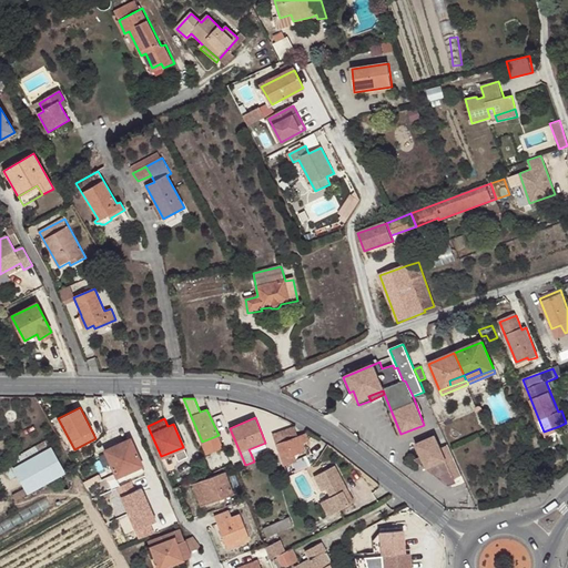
[(561,430),(559,426),(544,432),(546,437),(561,430)]
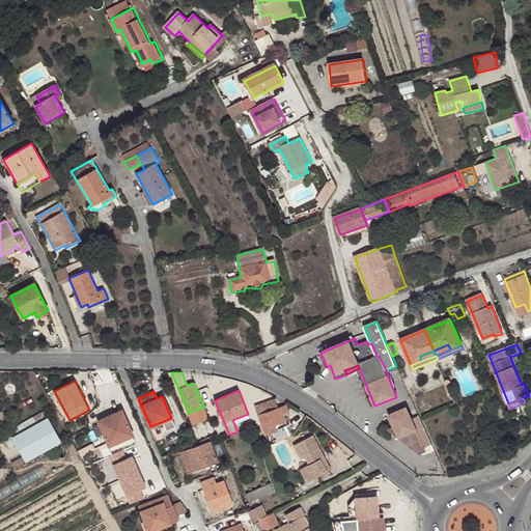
[(279,408),(276,399),(256,407),(266,435),(278,430),(277,428),(279,427),(280,425),(279,423),(285,421),(283,413),(289,411),(287,404),(279,408)]
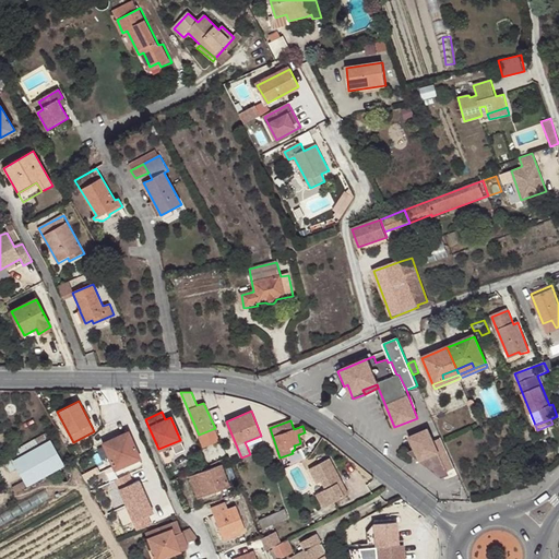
[(414,449),(432,441),(427,428),(408,437),(414,449)]
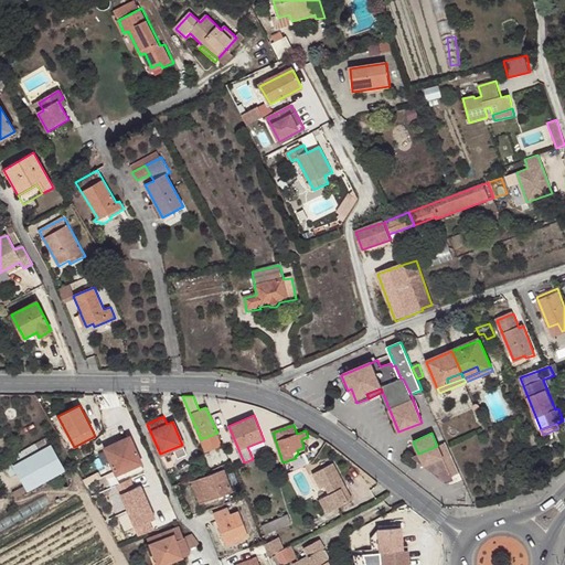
[(141,464),(144,468),(150,466),(140,439),(132,441),(130,436),(104,448),(115,475),(124,471),(141,464)]
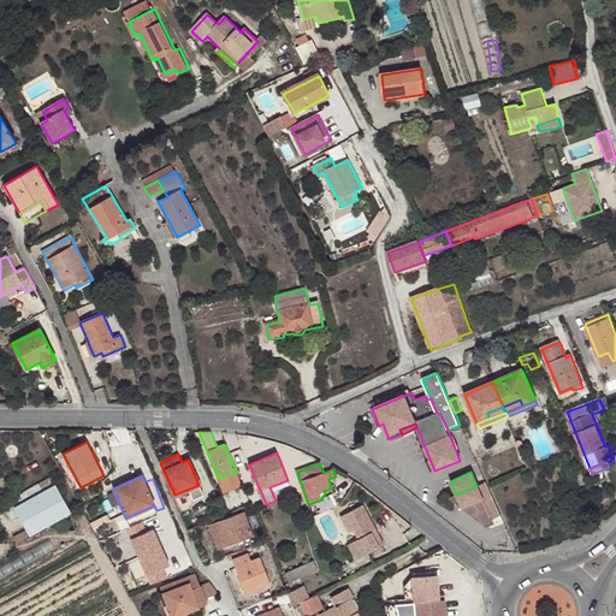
[(290,485),(288,480),(270,487),(272,492),(290,485)]
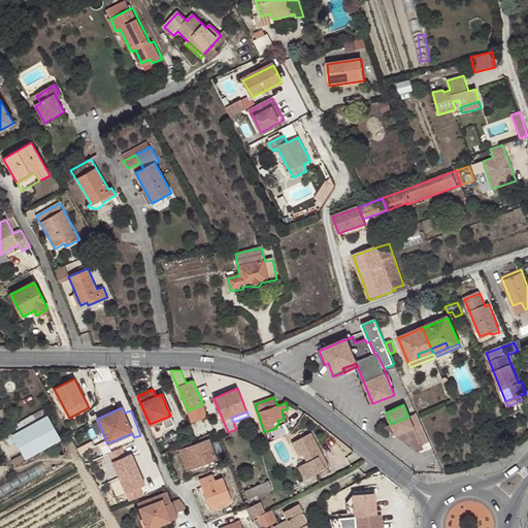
[(418,418),(416,414),(408,417),(391,424),(396,435),(404,442),(407,439),(417,447),(429,441),(418,418)]
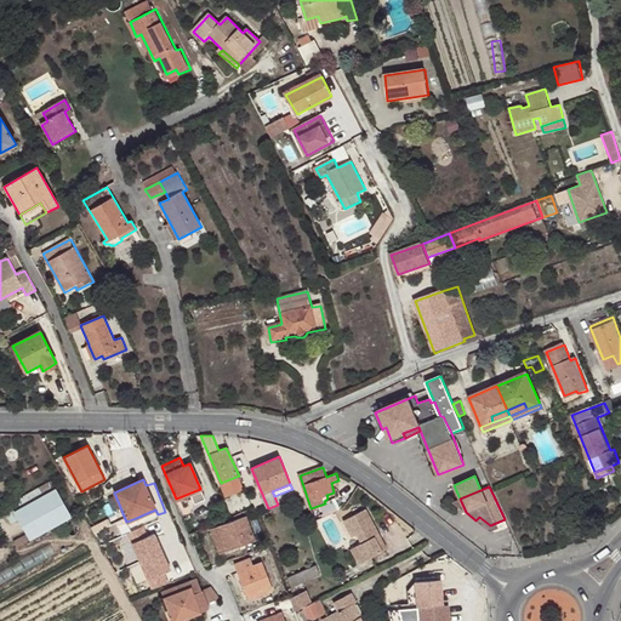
[(56,489),(33,501),(15,512),(27,533),(30,541),(72,518),(56,489)]
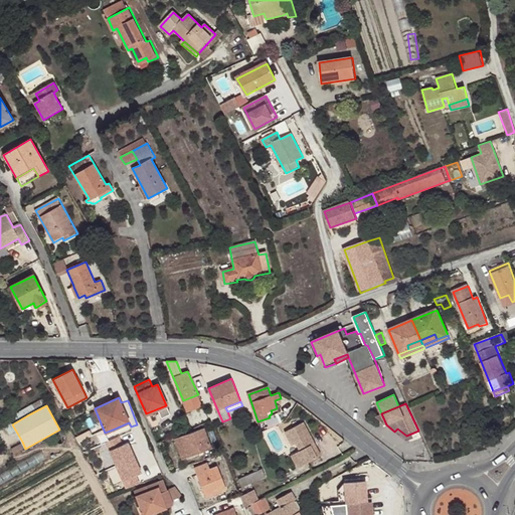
[(170,413),(166,405),(151,411),(153,416),(159,413),(161,417),(170,413)]
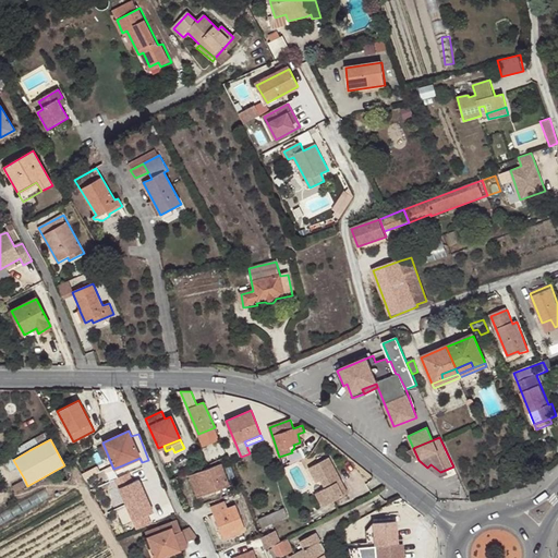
[(13,460),(29,450),(25,445),(10,453),(13,460)]
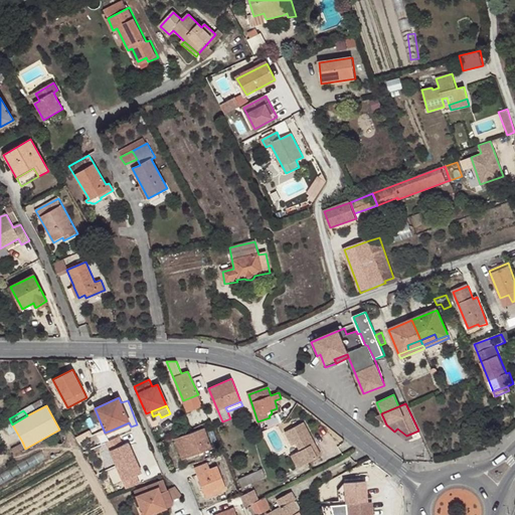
[(386,424),(381,413),(376,416),(386,424)]
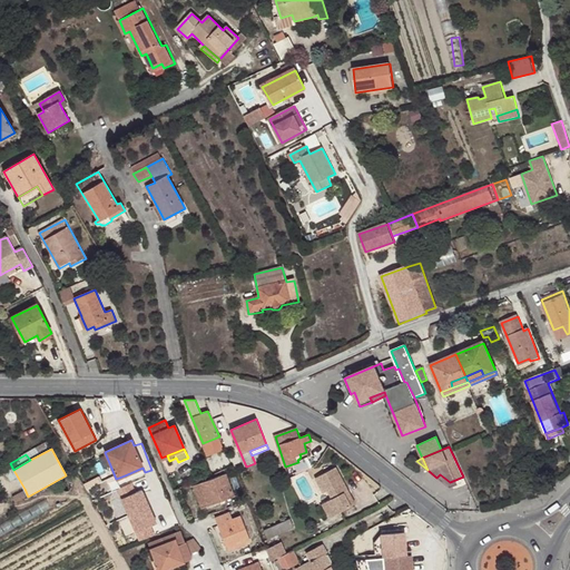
[(126,480),(145,472),(143,468),(125,475),(126,480)]
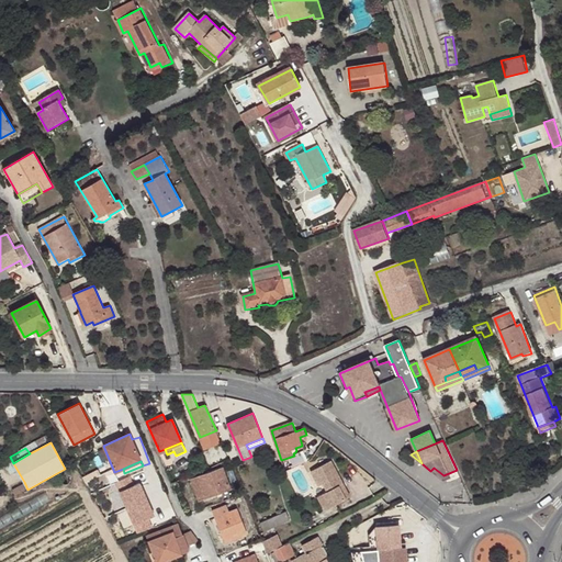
[(338,487),(343,485),(332,462),(311,472),(317,487),(323,485),(326,493),(316,498),(323,512),(349,499),(344,489),(339,491),(338,487)]
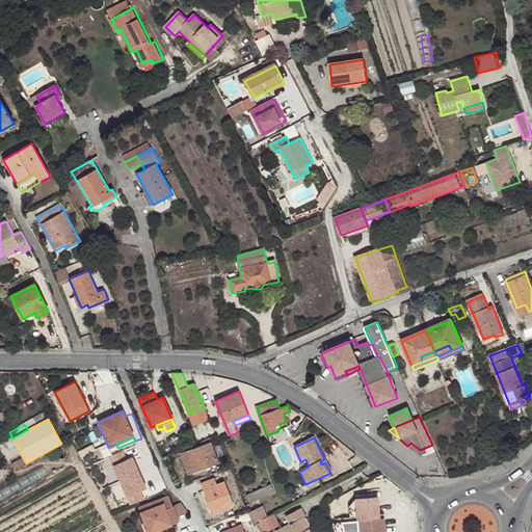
[(219,462),(211,443),(180,454),(188,475),(219,462)]
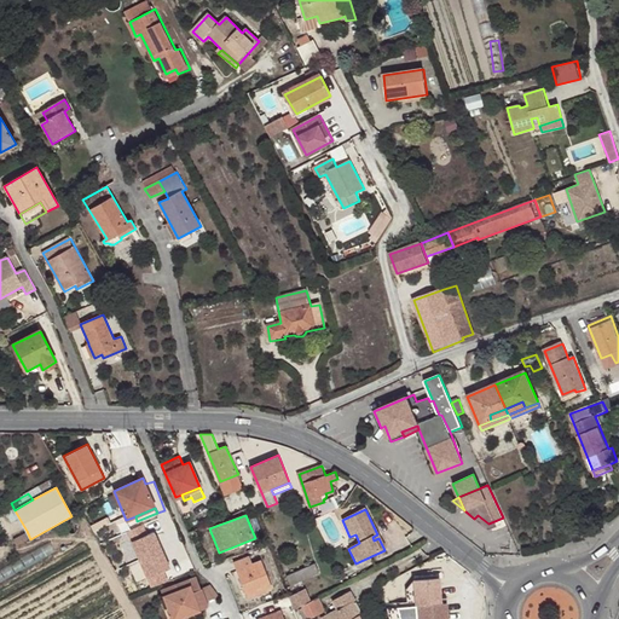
[(173,528),(163,533),(167,542),(177,537),(173,528)]
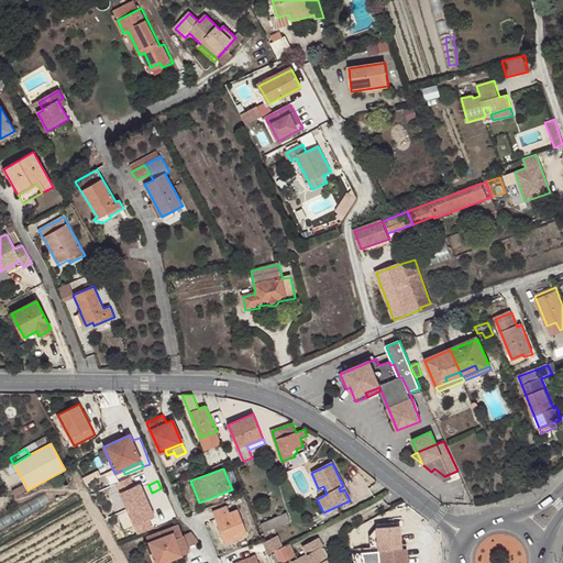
[(154,527),(150,516),(155,514),(141,482),(119,492),(138,534),(154,527)]
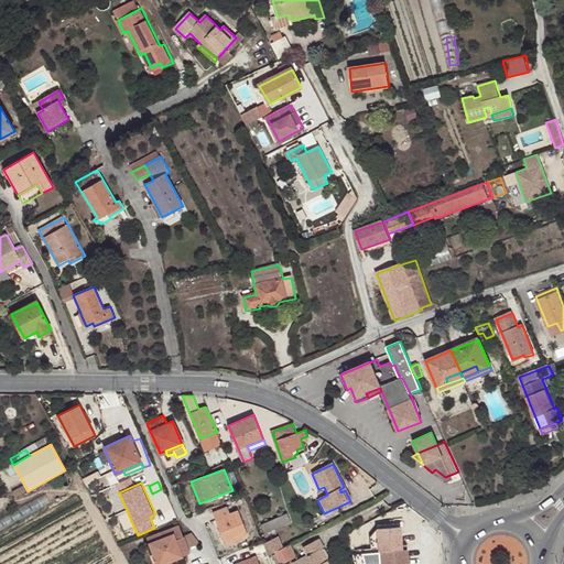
[(15,498),(28,491),(24,484),(11,491),(15,498)]
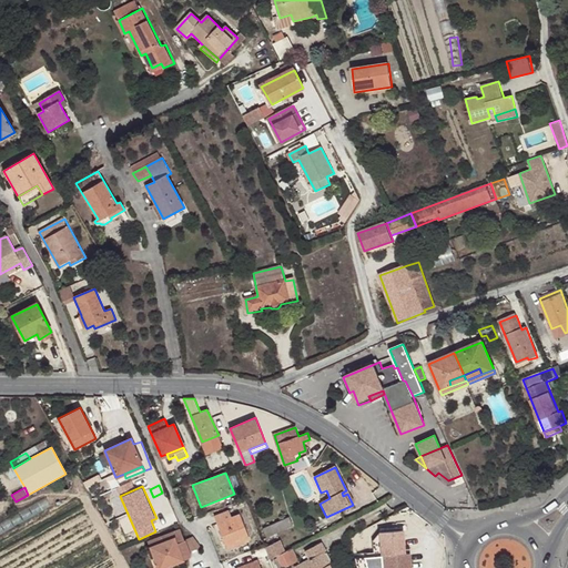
[(162,493),(153,497),(155,503),(164,498),(162,493)]
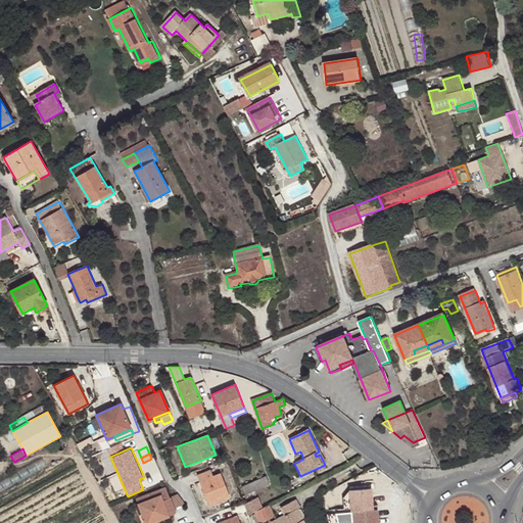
[(230,496),(221,474),(212,476),(210,471),(197,475),(209,505),(230,496)]
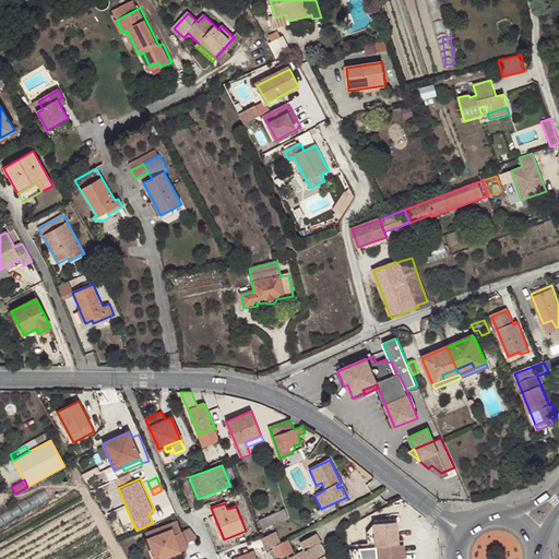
[(288,518),(285,509),(259,521),(263,530),(288,518)]
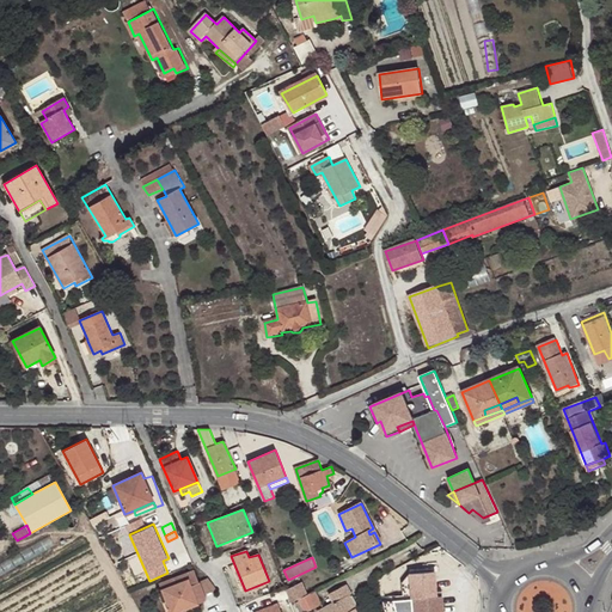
[(434,568),(410,570),(412,611),(442,611),(442,592),(435,593),(434,568)]
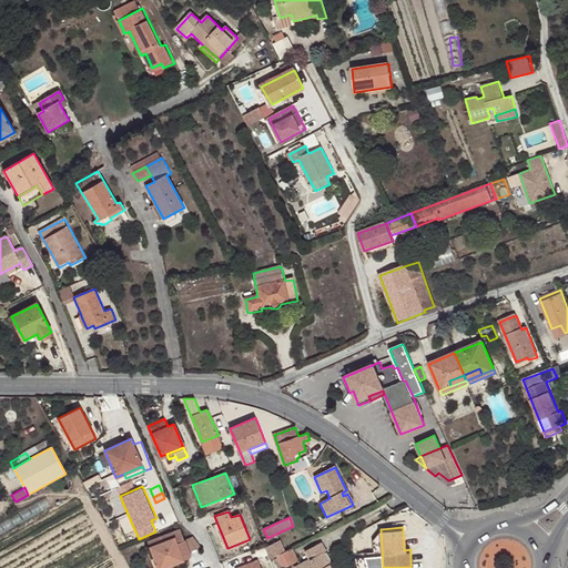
[(188,551),(179,529),(148,543),(156,564),(188,551)]
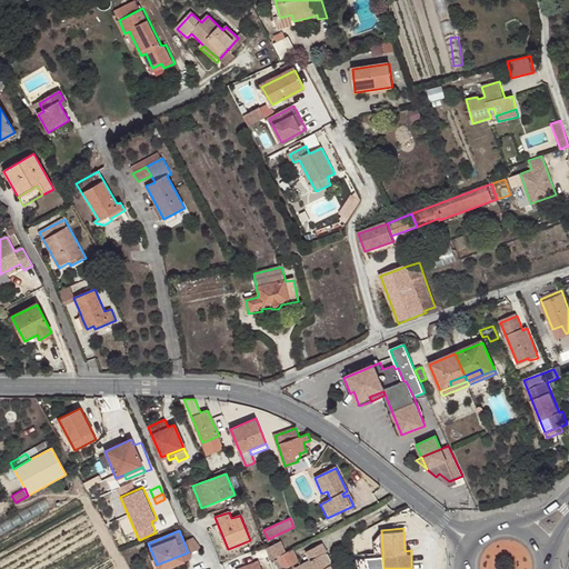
[(321,556),(326,553),(327,553),(322,543),(307,551),(310,560),(296,567),(297,568),(332,568),(331,567),(328,568),(321,556)]
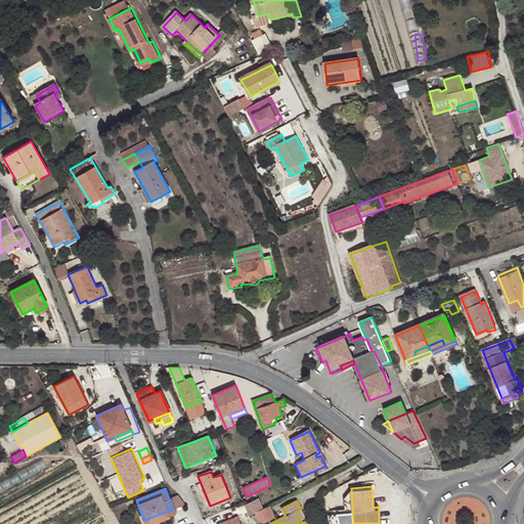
[(269,506),(255,513),(261,523),(275,517),(269,506)]
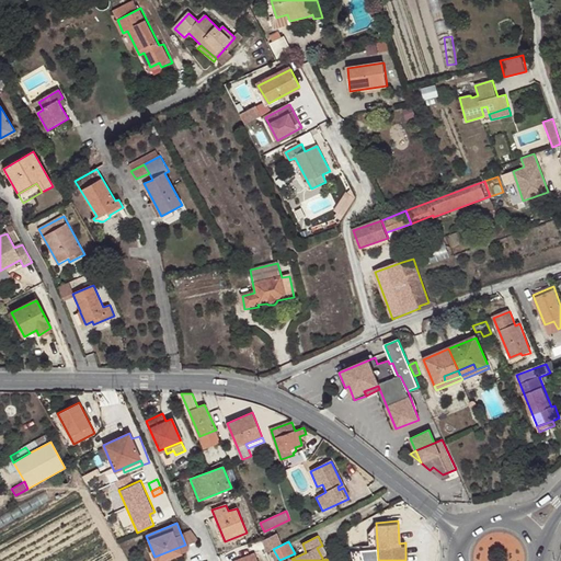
[(327,559),(321,546),(317,548),(323,560),(327,559)]
